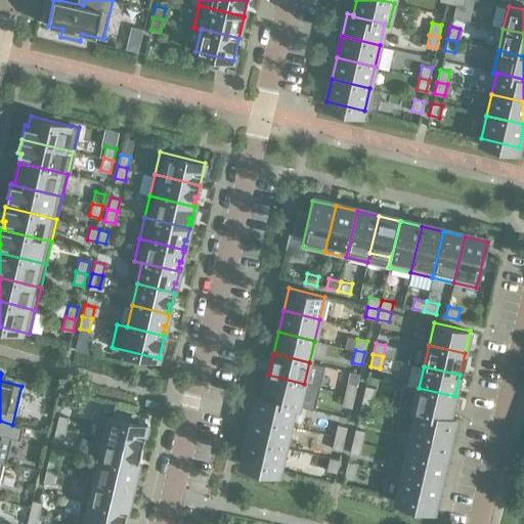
[(298,406),(304,384),(268,375),(263,395),(263,396),(295,404),(295,405),(298,406)]
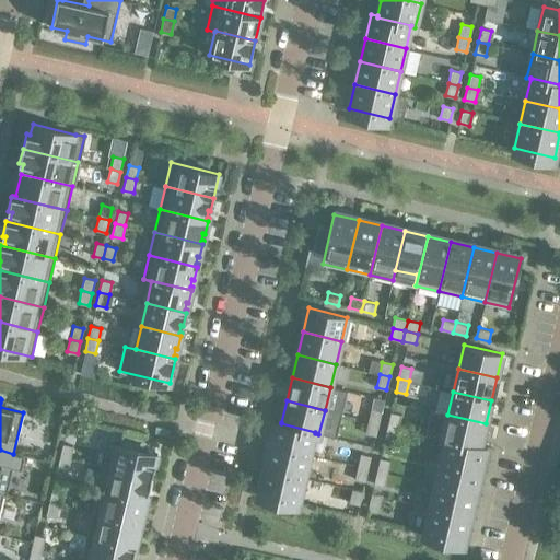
[(382,410),(371,407),(369,420),(378,422),(382,410)]
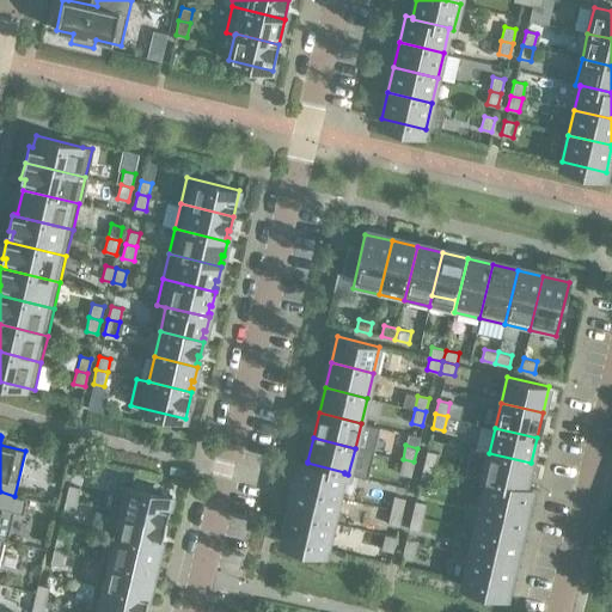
[(438,453),(427,451),(423,464),(435,466),(438,453)]
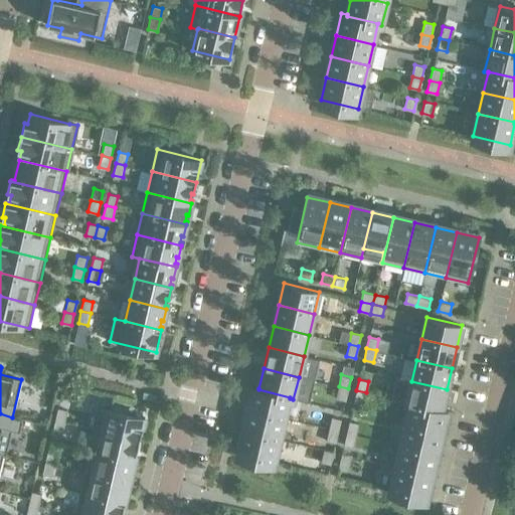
[(442,410),(442,409),(447,389),(411,381),(405,403),(409,404),(410,403),(442,410)]
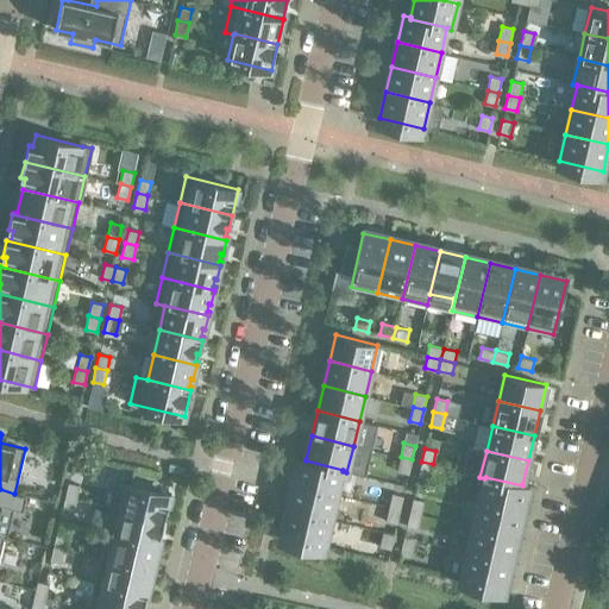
[(408,473),(412,459),(401,457),(397,471),(408,473)]
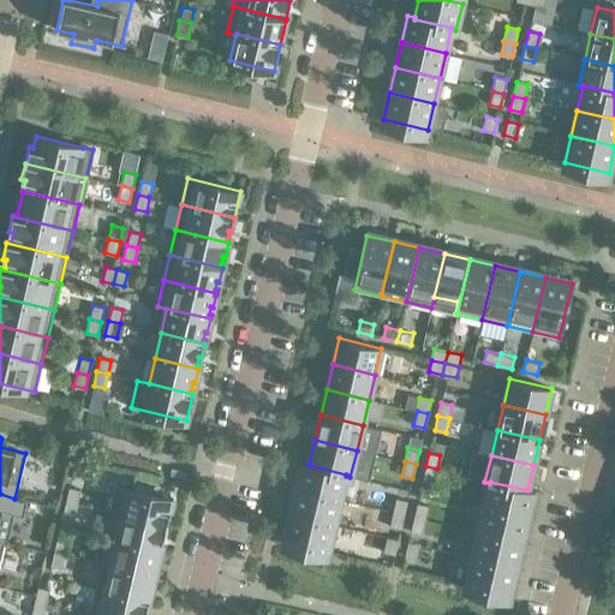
[(340,500),(346,476),(346,475),(309,465),(309,464),(302,463),(296,489),(340,500)]
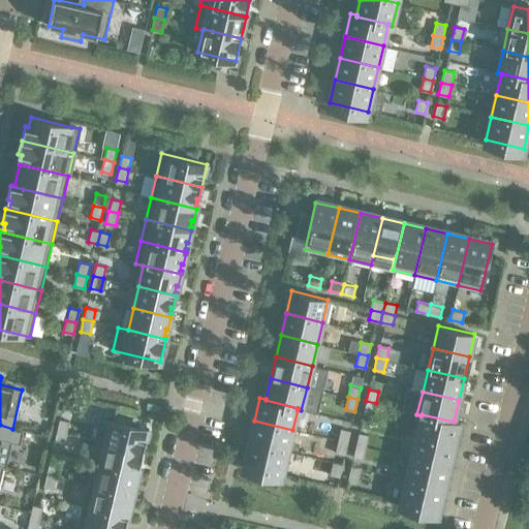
[(373,415),(376,403),(366,401),(364,413),(373,415)]
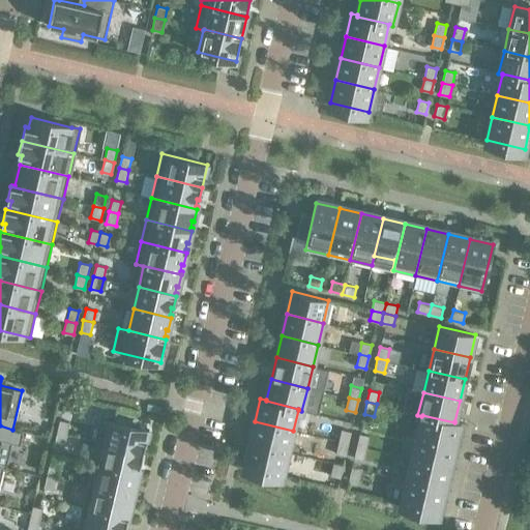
[(461,422),(454,421),(454,422),(422,415),(421,416),(417,437),(455,446),(461,422)]
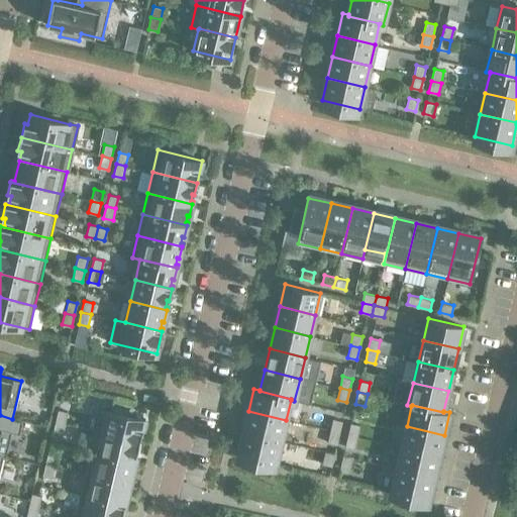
[(145,419),(100,408),(95,430),(139,441),(145,419)]
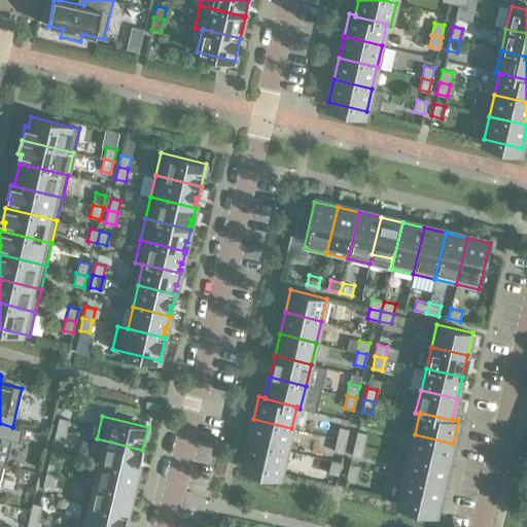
[(59,418),(57,429),(66,431),(69,420),(59,418)]
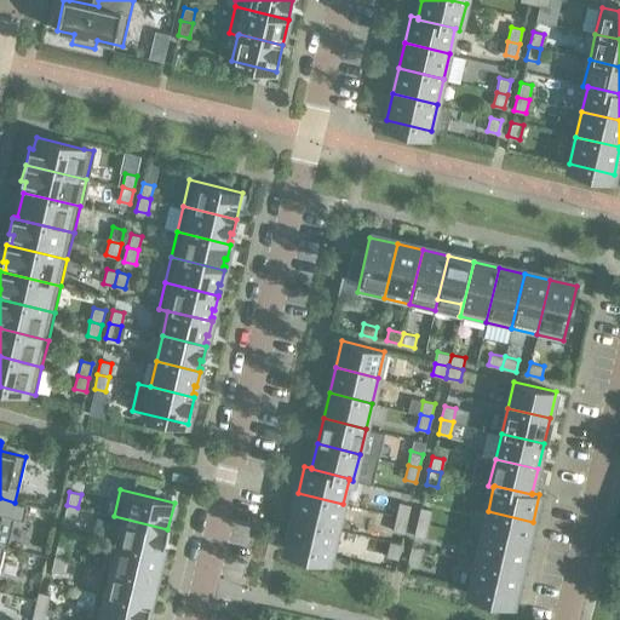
[(337,529),(343,504),(298,493),(292,518),(337,529)]
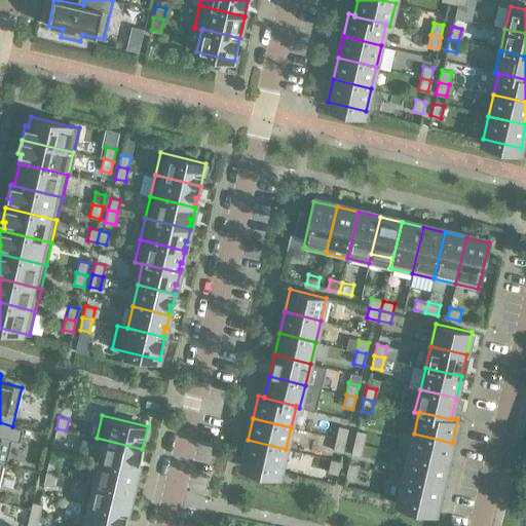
[(23,428),(12,426),(0,422),(0,462),(4,463),(5,463),(11,439),(20,441),(23,428)]
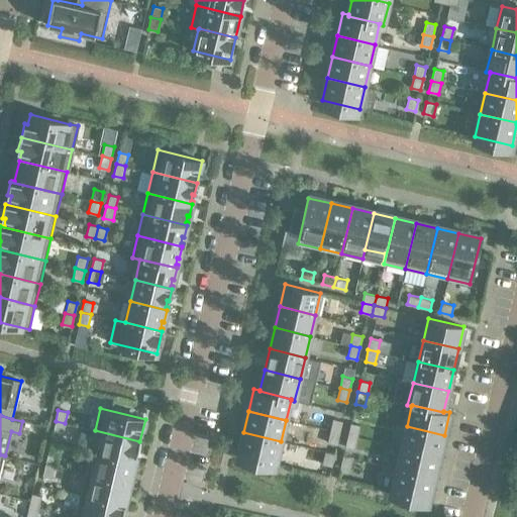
[(342,421),(332,419),(330,430),(339,432),(342,421)]
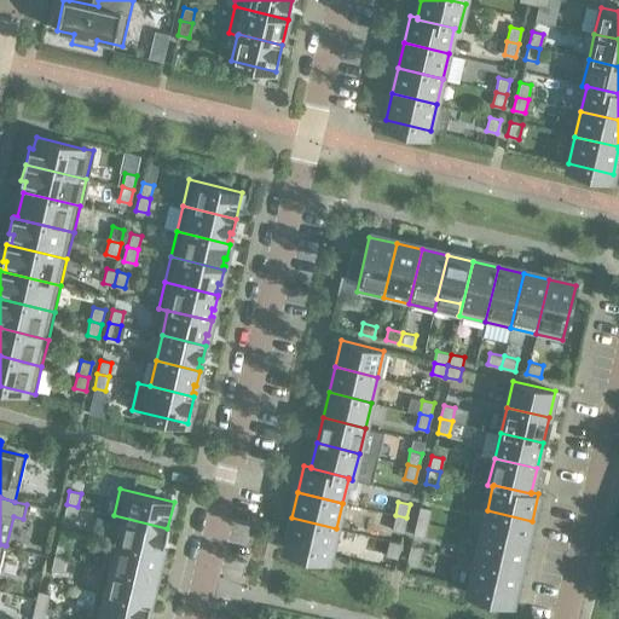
[(75,521),(77,507),(67,504),(63,519),(75,521)]
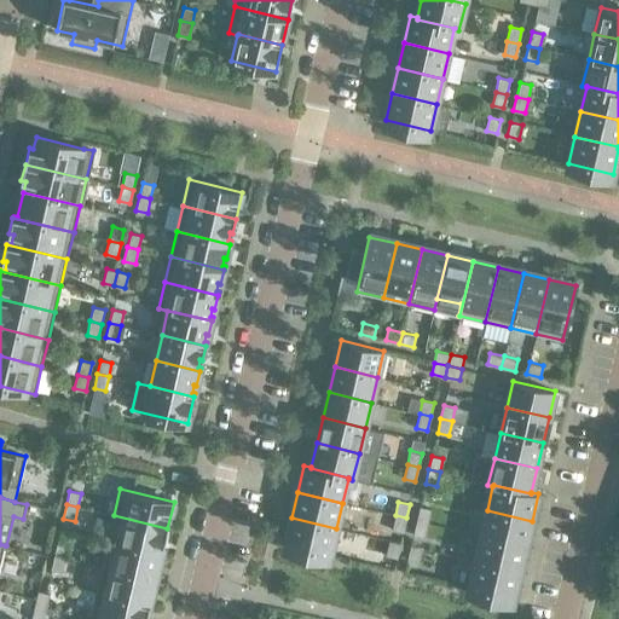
[(428,524),(432,509),(420,507),(416,520),(428,524)]
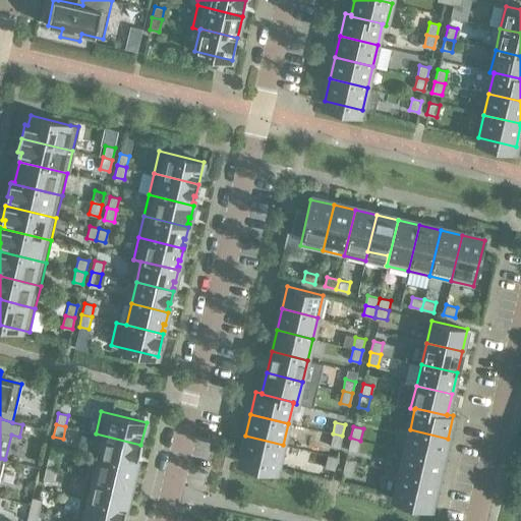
[(443,460),(448,439),(410,429),(405,451),(443,460)]
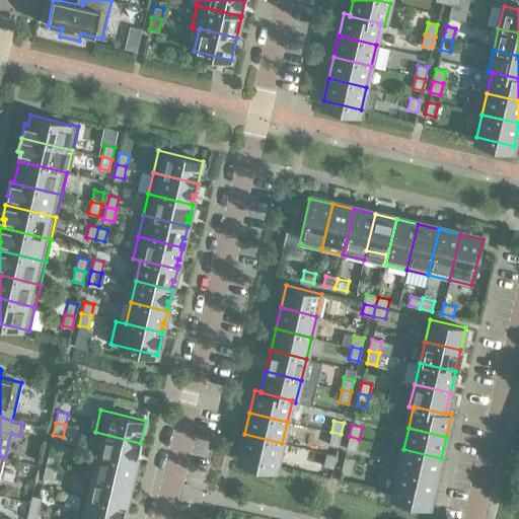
[(137,456),(140,443),(95,432),(95,433),(103,435),(98,454),(90,453),(135,464),(136,461),(135,461),(136,455),(137,456)]
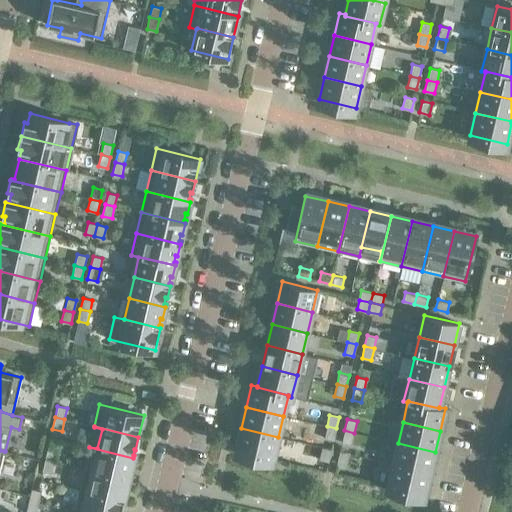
[(333,440),(336,428),(327,426),(324,438),(333,440)]
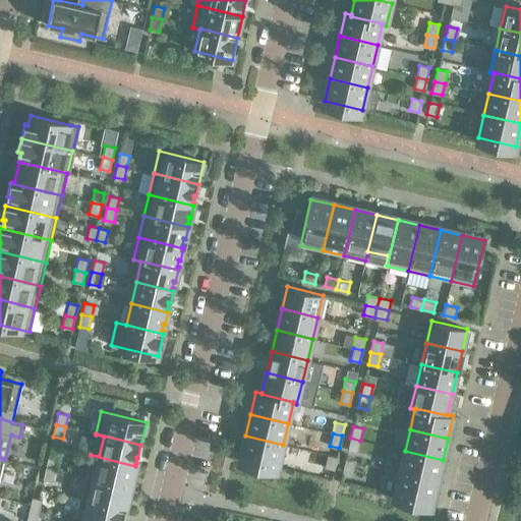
[(278,467),(283,445),(245,436),(240,458),(278,467)]
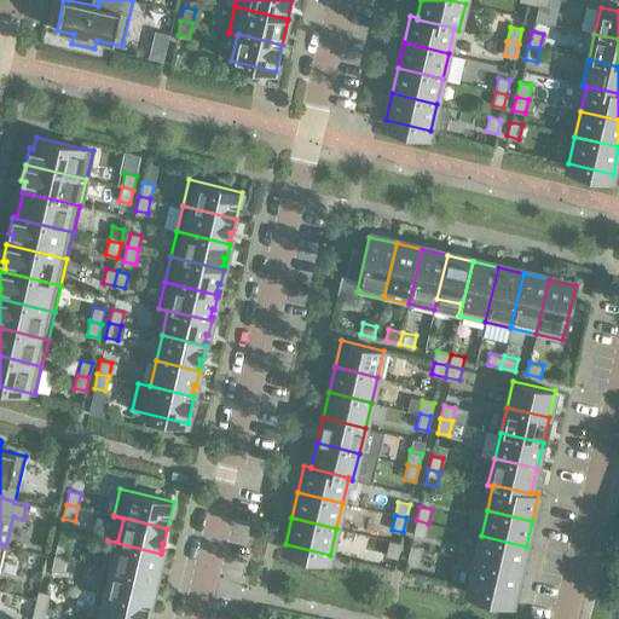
[(424,537),(428,524),(416,520),(414,534),(424,537)]
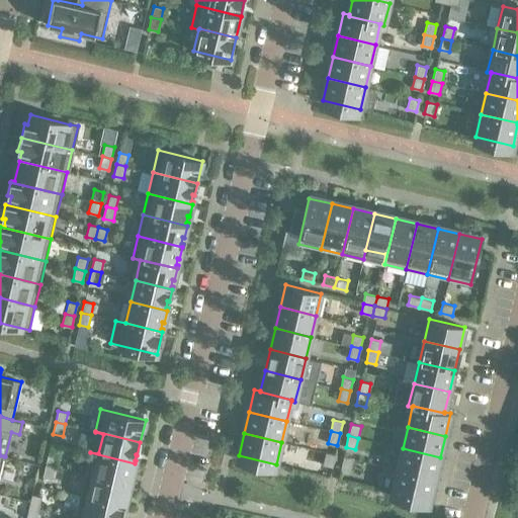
[(439,460),(440,457),(403,448),(398,469),(435,479),(439,460)]
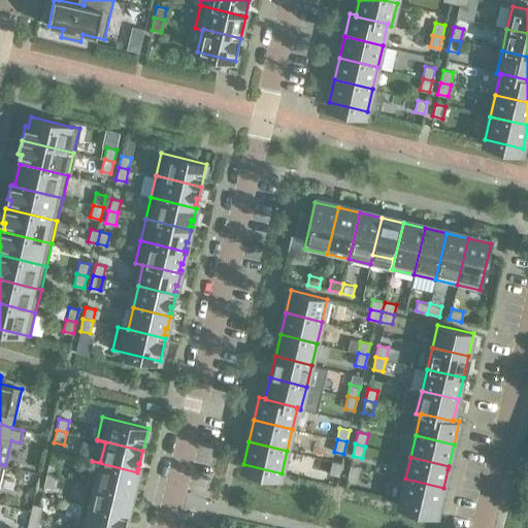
[(50,461),(46,473),(56,475),(59,464),(50,461)]
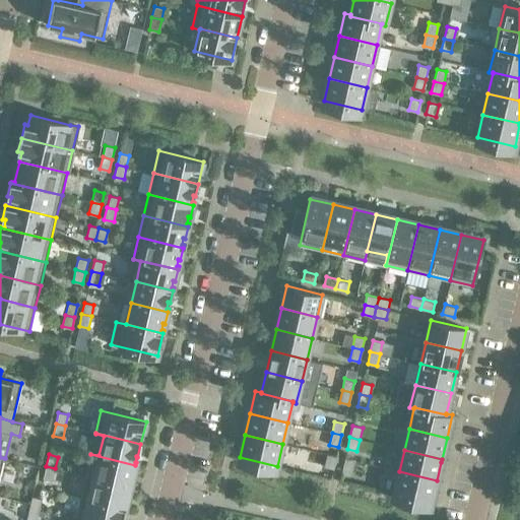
[(133,477),(135,465),(90,454),(85,475),(131,486),(131,483),(130,483),(131,477),(133,477)]
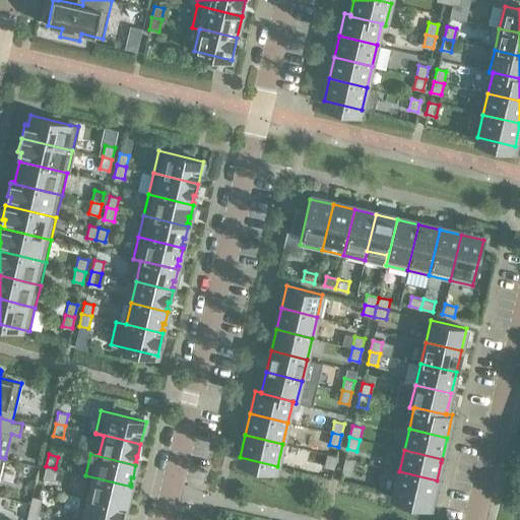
[(333,468),(336,456),(327,454),(324,466),(333,468)]
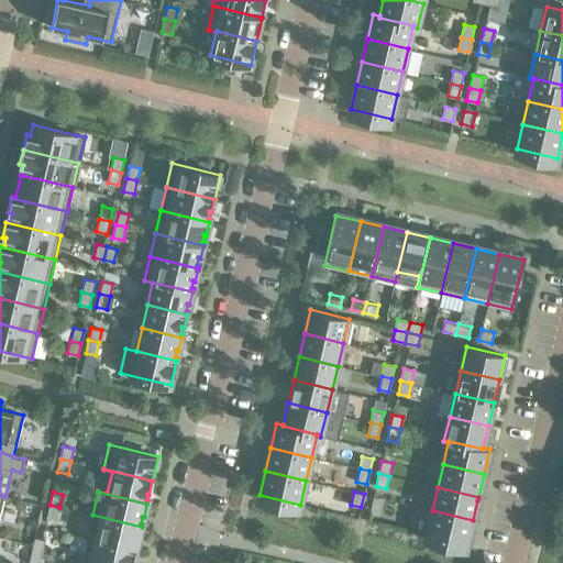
[(384,498),(374,496),(371,509),(381,511),(384,498)]
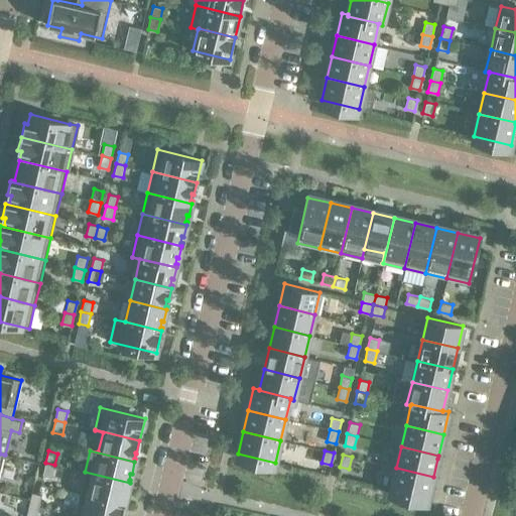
[(51,477),(54,465),(45,463),(42,475),(51,477)]
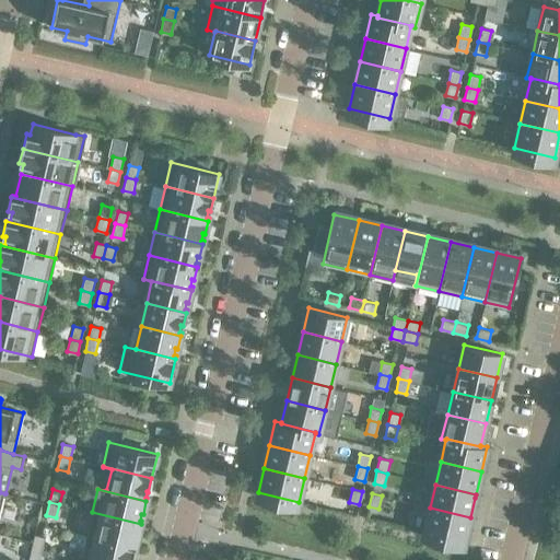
[(464,541),(470,517),(430,508),(423,532),(464,541)]
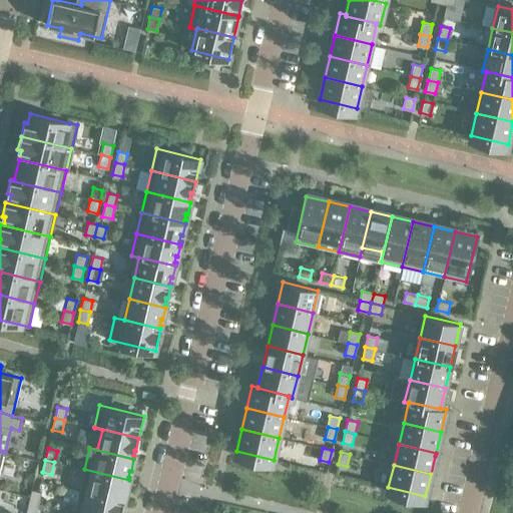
[(126,491),(129,480),(84,469),(84,470),(92,472),(87,491),(80,490),(79,491),(123,501),(124,498),(123,498),(124,490),(126,491)]
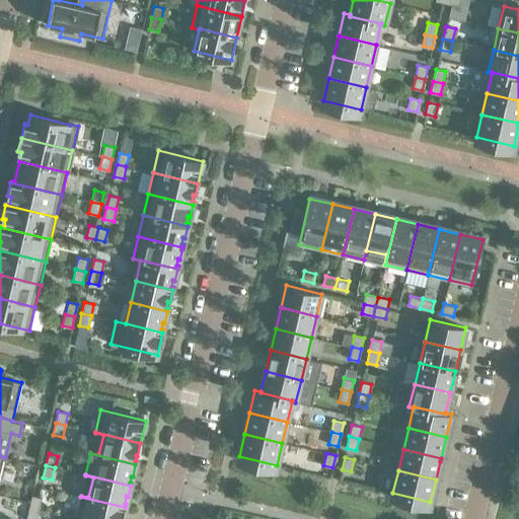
[(28,495),(25,506),(34,508),(38,497),(28,495)]
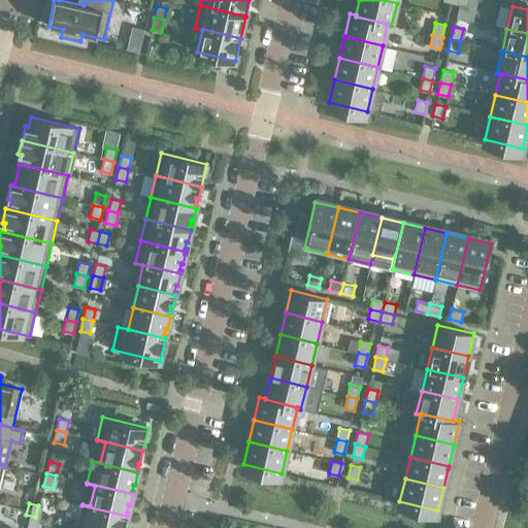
[(125,527),(127,516),(81,505),(76,526),(73,525),(72,526),(80,527),(123,527),(125,527)]
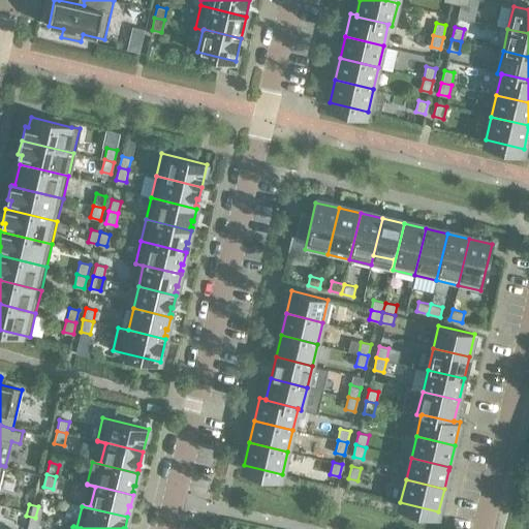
[(28,528),(32,528),(35,518),(26,516),(23,528),(28,528)]
